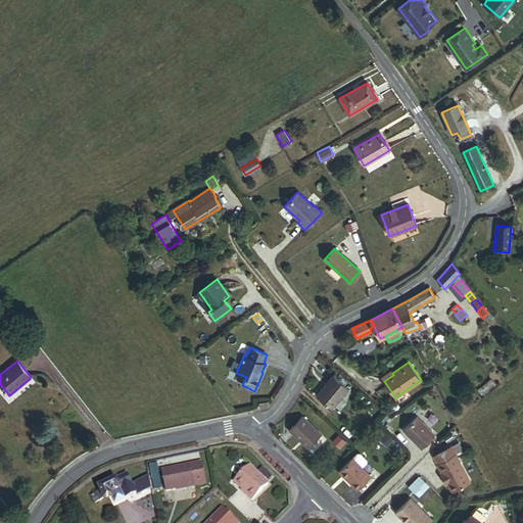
[(384,381),(393,375),(392,373),(391,371),(381,377),(384,381)]
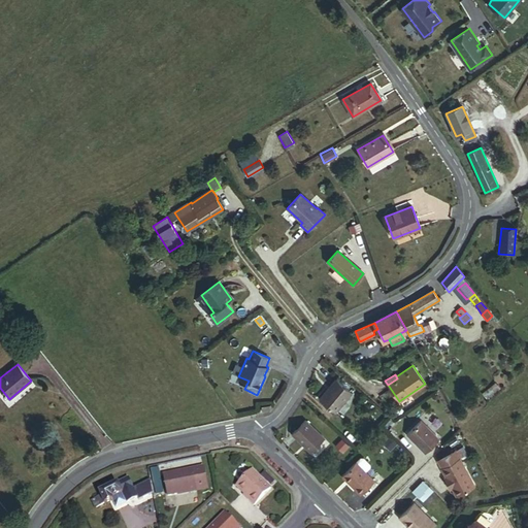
[(335,413),(352,392),(336,380),(319,399),(335,413)]
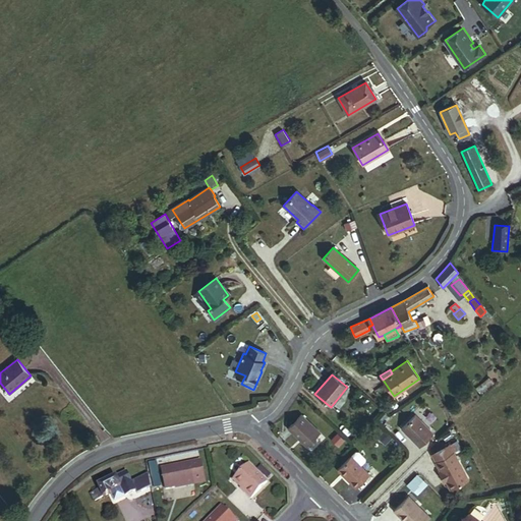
[(307,446),(320,432),(301,414),(288,427),(307,446)]
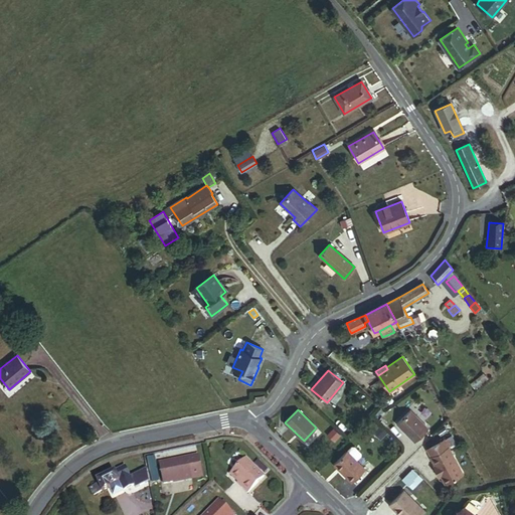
[(428,428),(410,409),(397,422),(415,441),(428,428)]
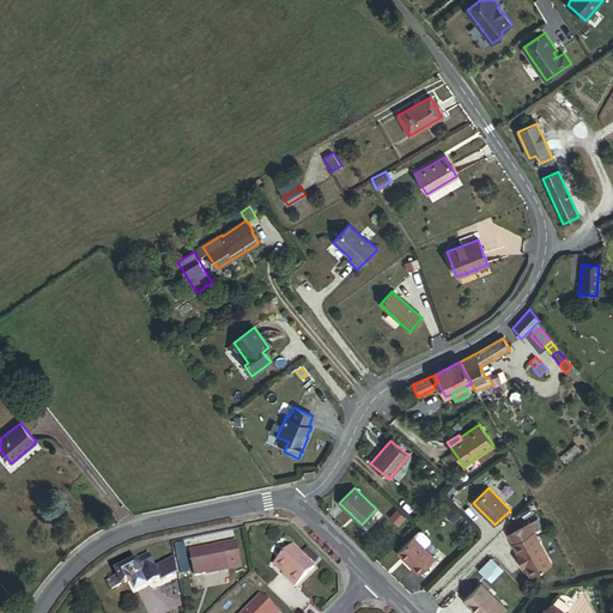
[(451,505),(445,516),(455,521),(461,510),(451,505)]
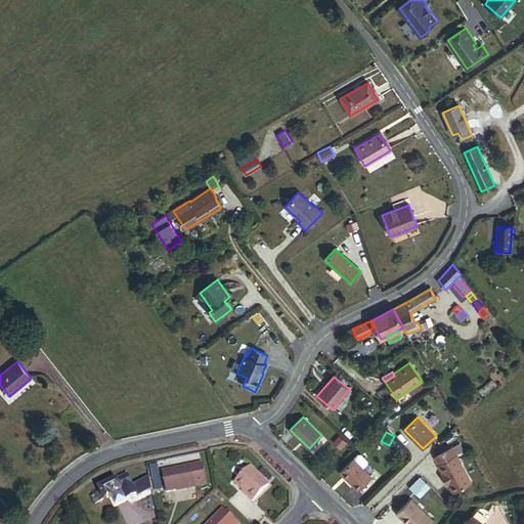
[(454,455),(450,448),(436,455),(440,464),(454,455)]
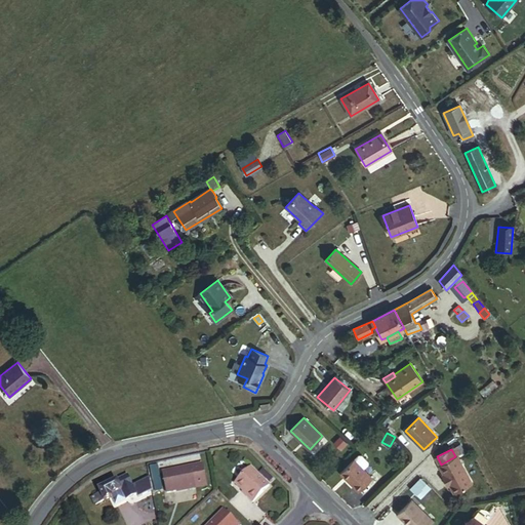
[(372,479),(364,470),(368,466),(368,461),(362,455),(359,454),(339,473),(359,492),(372,479)]
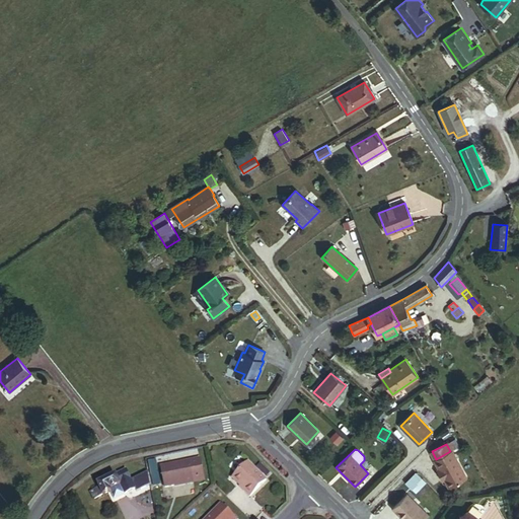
[(466,478),(451,450),(450,451),(436,459),(434,459),(439,468),(436,469),(440,477),(443,476),(445,479),(449,488),(466,478)]
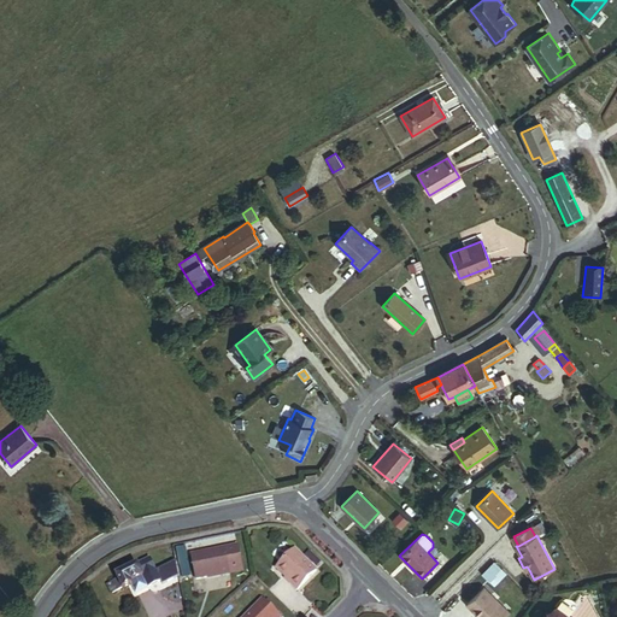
[(242,571),(238,547),(191,557),(195,581),(242,571)]
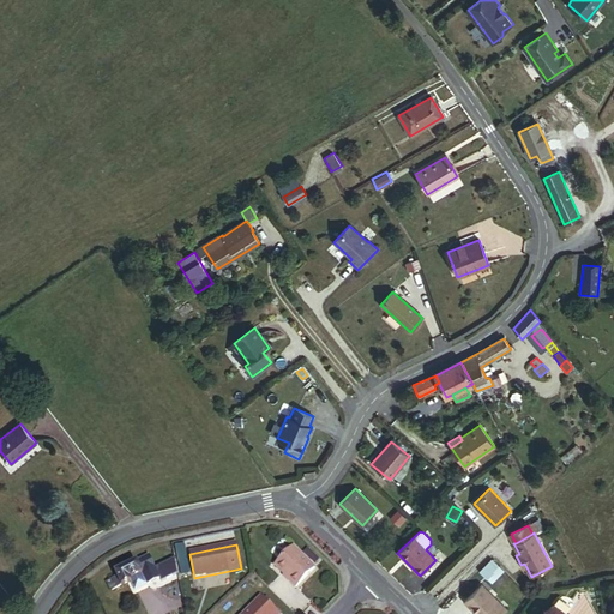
[(315,569),(293,548),(275,567),(289,581),(288,583),(295,589),(315,569)]
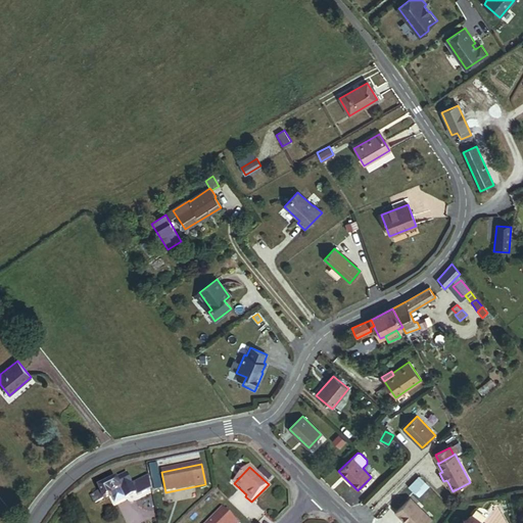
[(137,493),(127,475),(97,489),(99,492),(91,496),(95,505),(103,500),(103,501),(111,496),(110,494),(122,489),(126,498),(137,493)]
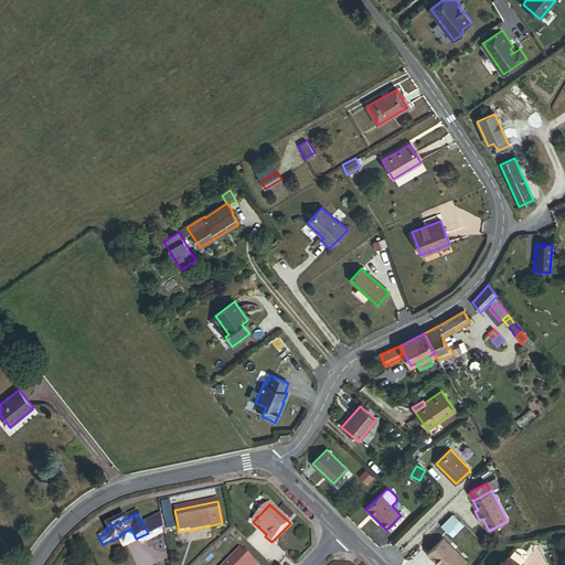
[(462,564),(467,562),(443,537),(427,553),(439,564),(462,564)]
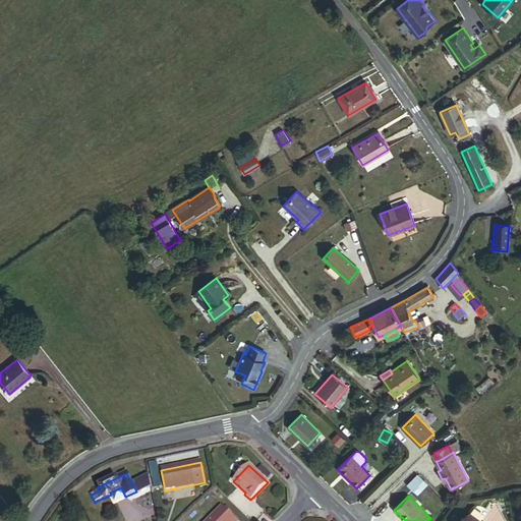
[(235,520),(221,508),(208,520),(235,520)]
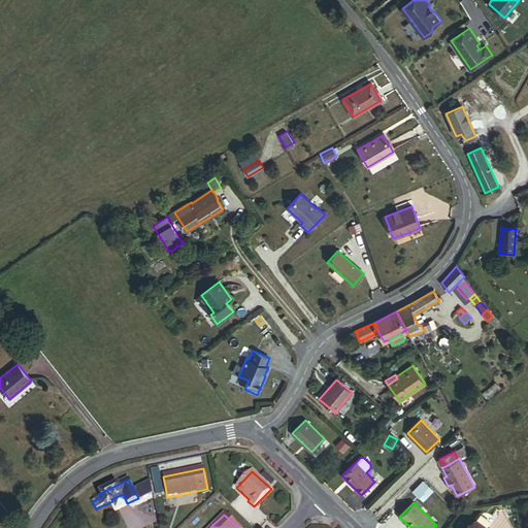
[(486,527),(487,527),(475,519),(468,527),(486,527)]
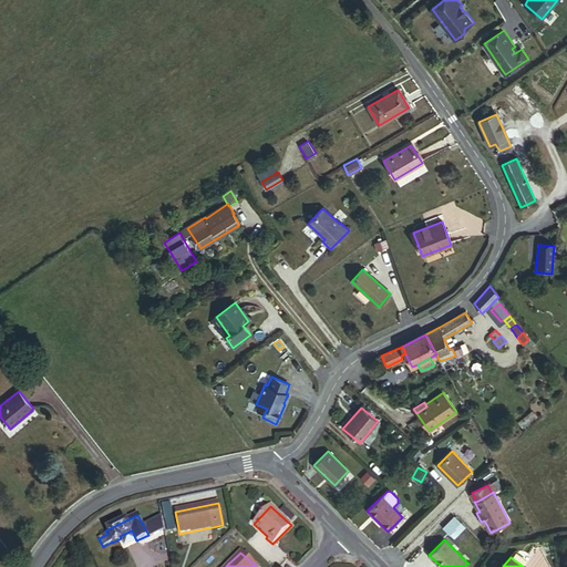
All buildings are outlined.
